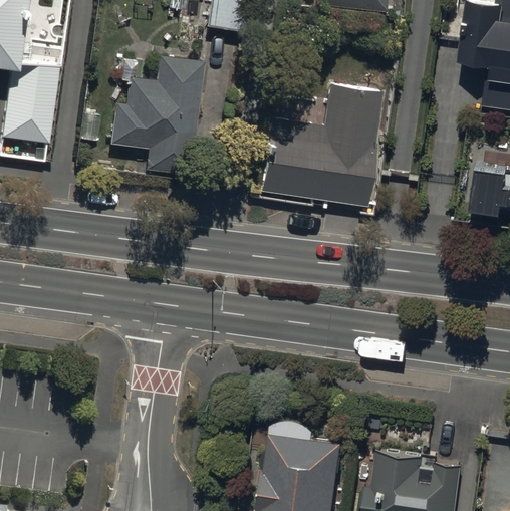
[(19,57),(27,0),(0,0),(0,63),(11,65),(1,137),(49,144),(61,63),(19,57)]
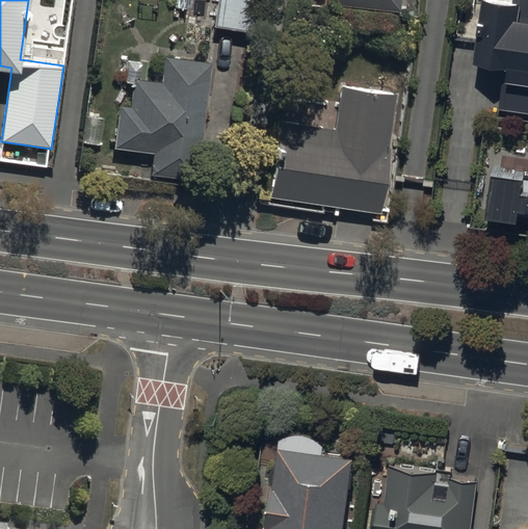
[(219,0),(215,27),(254,33),(258,0),(219,0)]
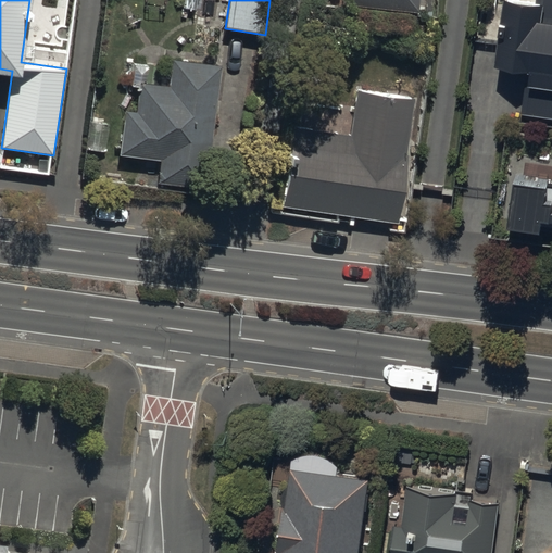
[(418,9),(418,0),(341,0),(342,0),(418,9)]
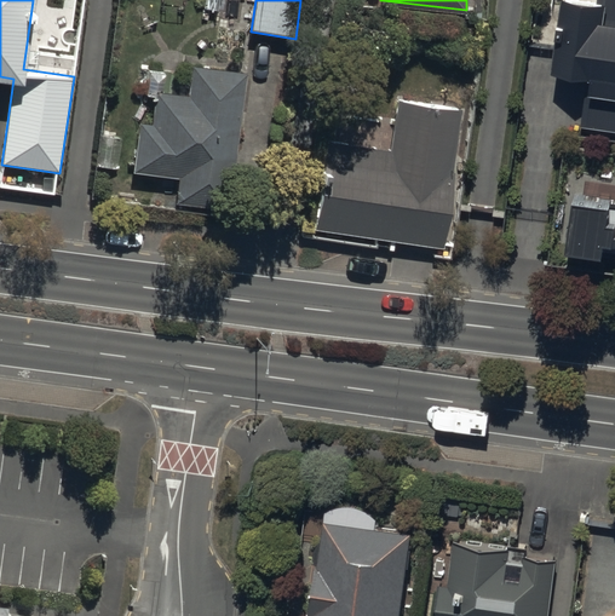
[(534,46),(559,50),(556,68),(590,73),(582,136),(614,139),(614,0),(565,0),(564,10),(540,7),(534,46)]
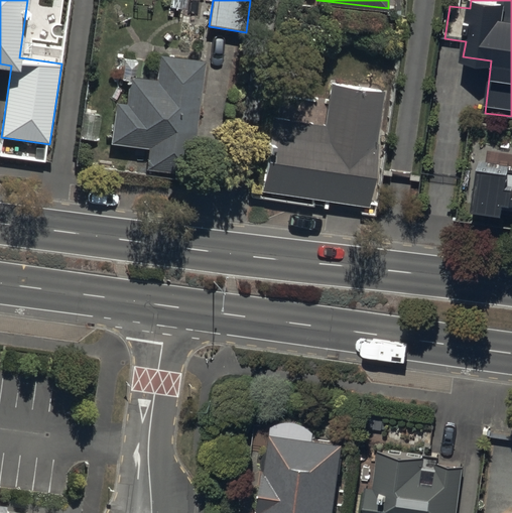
[(206,61),(160,56),(157,81),(130,78),(127,105),(116,104),(112,144),(150,148),(148,169),(193,174),(206,61)]
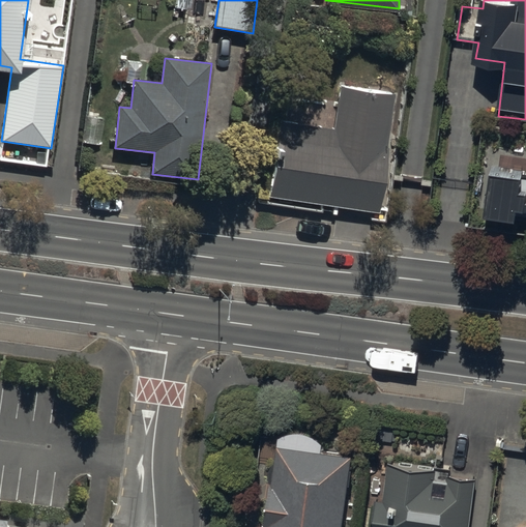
[(282,122),(270,196),(379,211),(396,95),(342,87),(335,129),(282,122)]
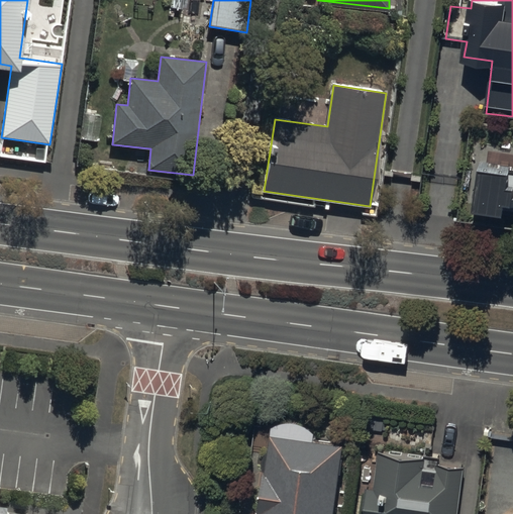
[(512,169),(483,165),(477,204),(512,209),(512,169)]
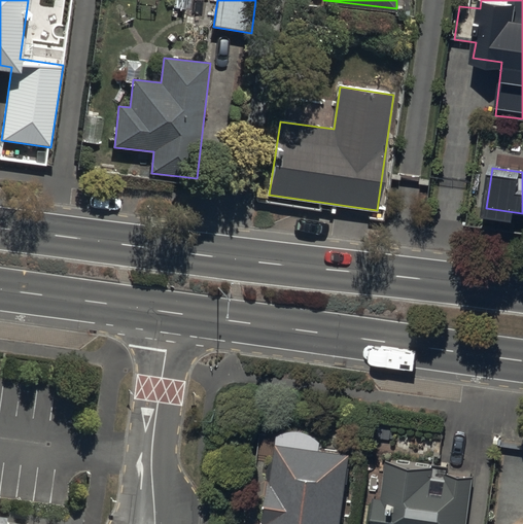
[(280,434),(275,479),(271,479),(266,523),(268,523),(341,523),(350,453),(321,450),(323,439),(322,438),(321,437),(320,437),(319,435),(318,434),(317,433),(315,433),(314,432),(313,431),(312,431),(311,430),(310,430),(308,430),(307,429),(306,429),(305,429),(303,428),(302,428),(301,428),(300,428),(298,428),(297,428),(295,429),(293,429),(292,429),(291,429),(290,430),(288,430),(287,430),(286,431),(285,431),(284,432),(283,433),(281,433),(280,434)]
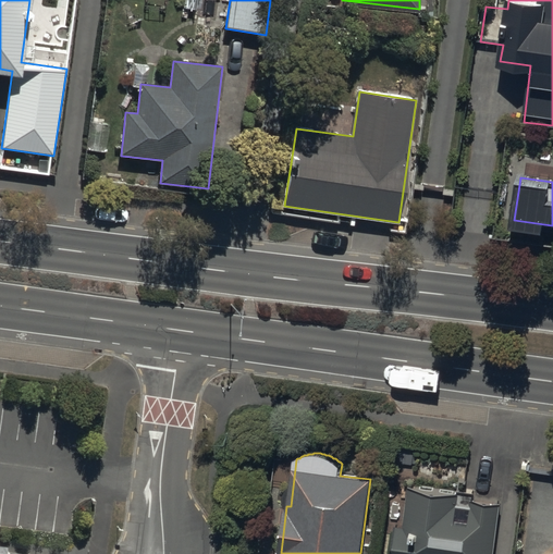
[(398,526),(394,553),(495,553),(502,503),(476,500),(477,494),(410,487),(406,527),(398,526)]
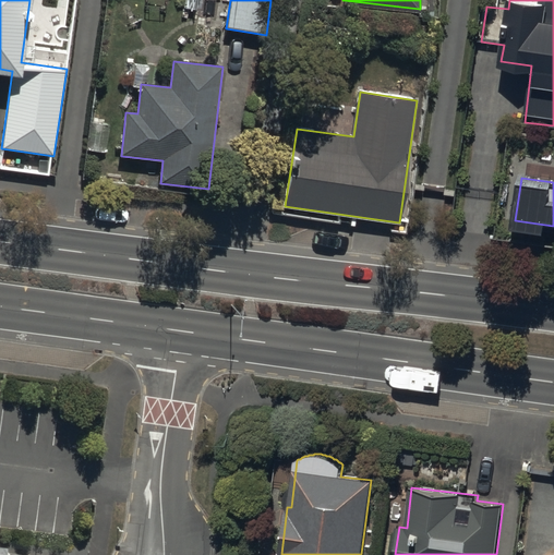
[(0,544),(0,554),(69,554),(0,544)]
